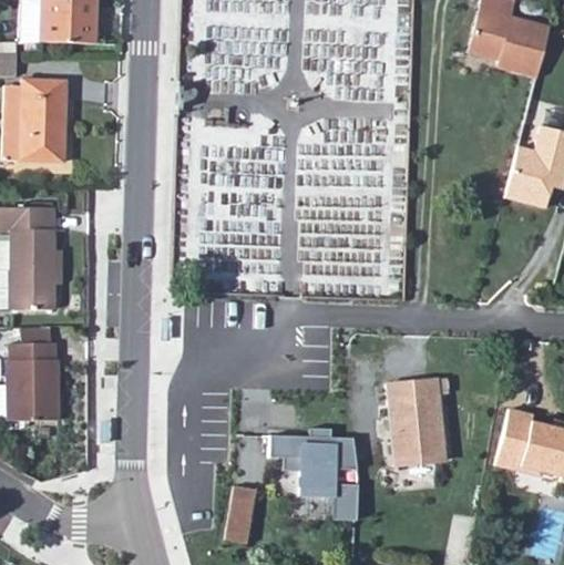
[(21,42),(39,42),(40,0),(22,0),(21,42)]
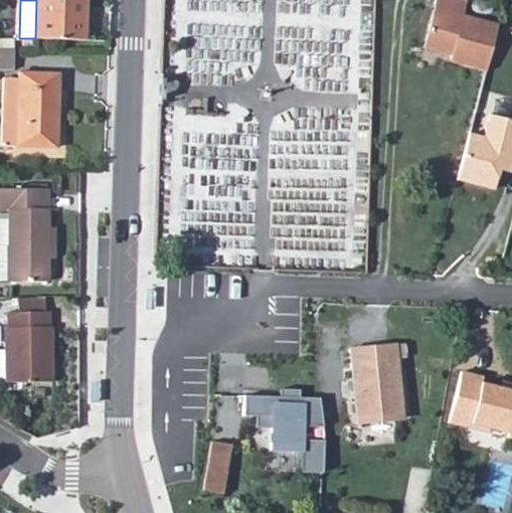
[(36,0),(35,38),(88,38),(89,0),(36,0)]
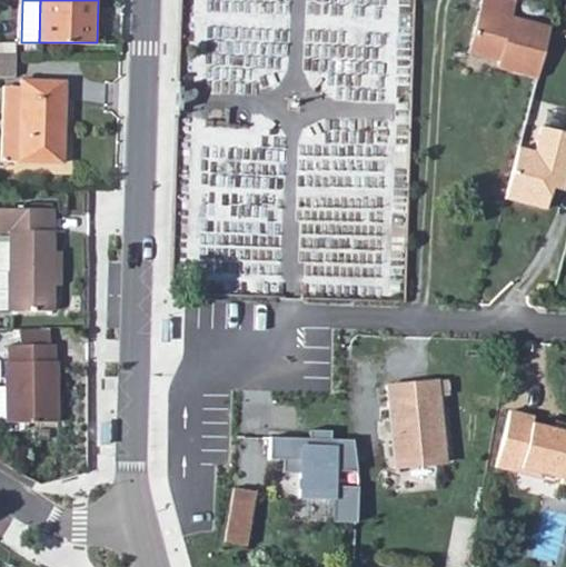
[(539,78),(553,26),(515,16),(519,0),(484,0),(470,51),(492,57),(493,53),(503,57),(499,68),(539,78)]
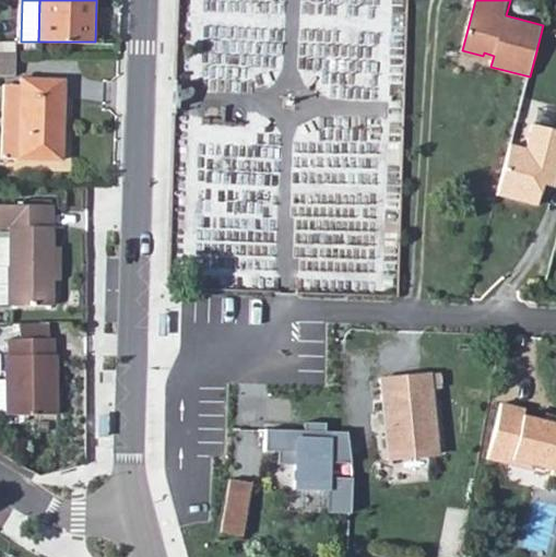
[(18,42),(0,42),(0,73),(18,74),(18,42)]
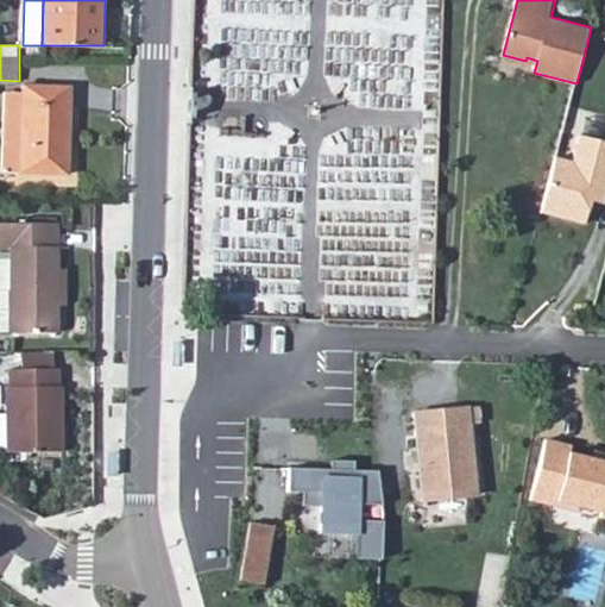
[(73,87),(25,85),(25,91),(7,91),(5,171),(69,174),(73,87)]
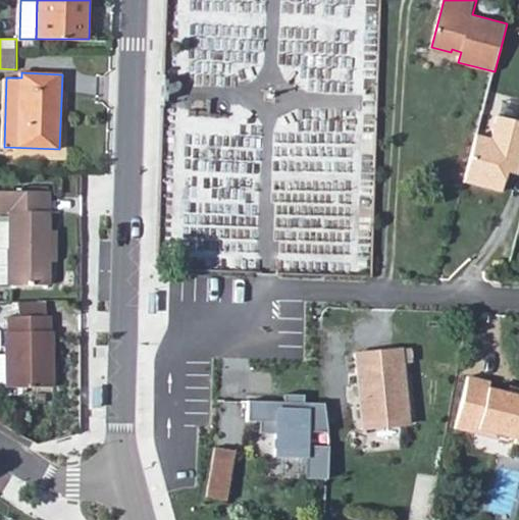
[(518,119),(500,114),(494,139),(478,134),(466,180),(504,191),(511,165),(518,167),(518,119)]
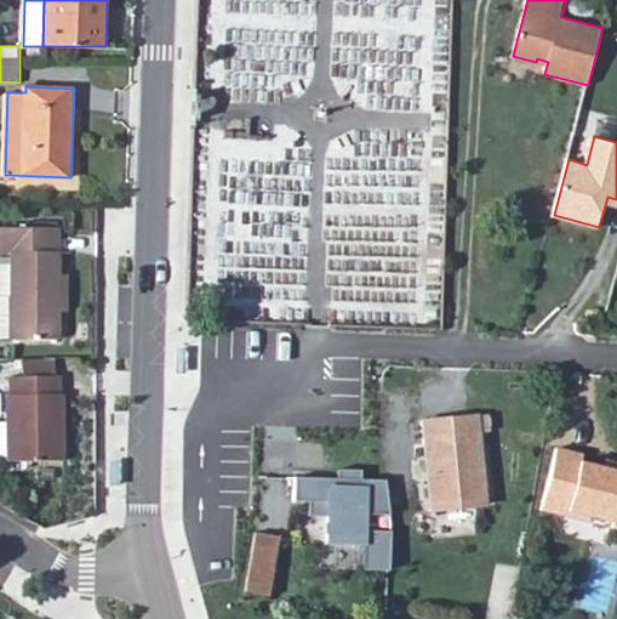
[(61,227),(0,226),(0,250),(13,251),(13,259),(13,295),(0,295),(0,338),(60,339),(60,311),(61,273),(61,227)]
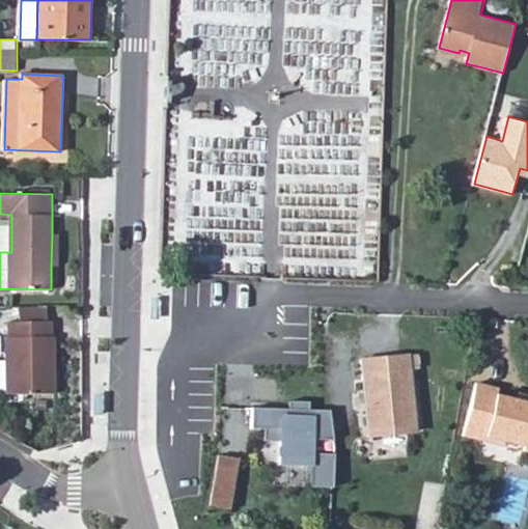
[(0,252),(11,252),(11,221),(0,221),(0,252)]
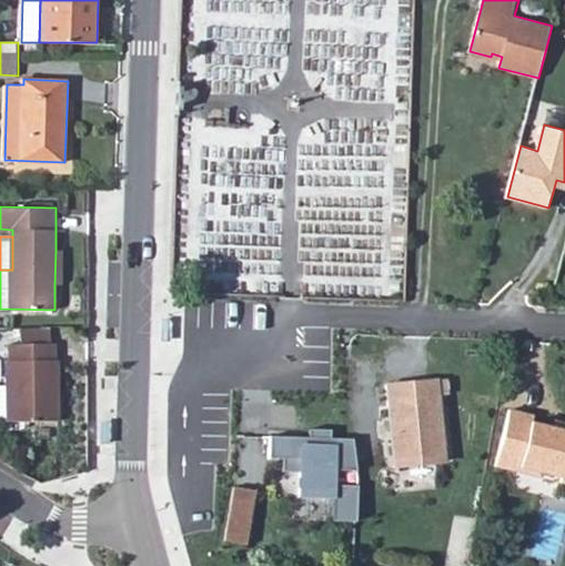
[(23,326),(22,343),(52,343),(52,326),(23,326)]
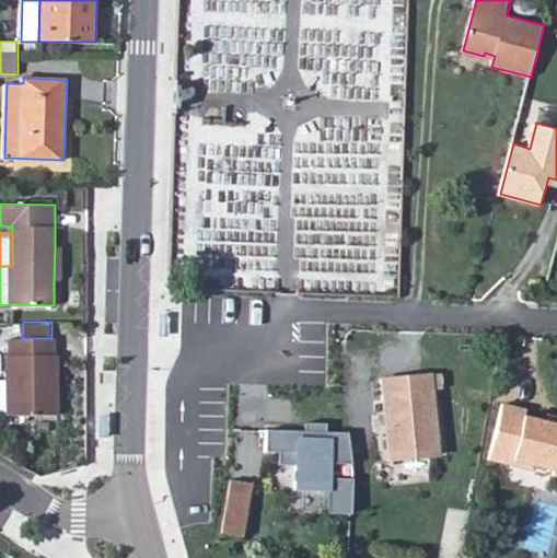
[(59,353),(56,353),(56,337),(51,338),(22,338),(10,338),(10,355),(8,355),(9,415),(59,414),(59,353)]
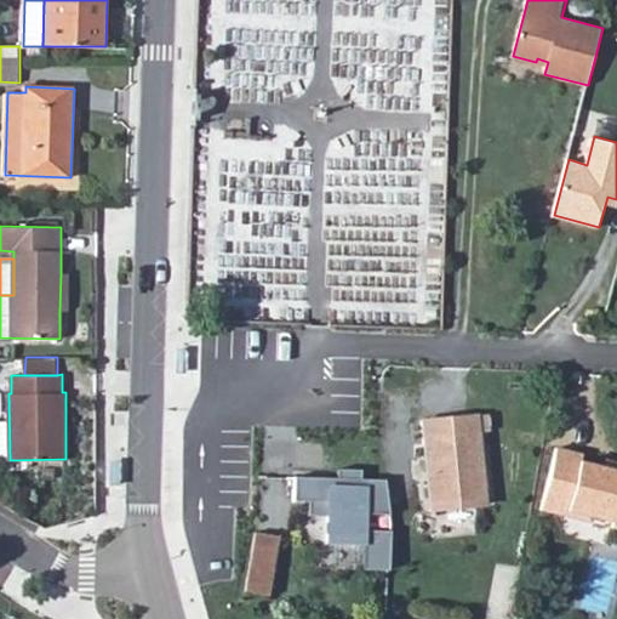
[(491,413),(424,420),(427,444),(433,443),(439,509),(489,504),(485,431),(492,430),(491,413)]
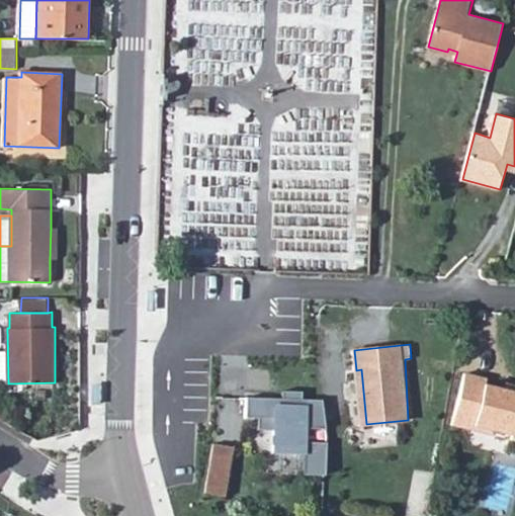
[(508,393),(508,390),(505,389),(486,384),(488,377),(466,372),(453,424),(476,429),(477,425),(496,429),(514,434),(513,438),(514,438),(514,395),(508,393)]
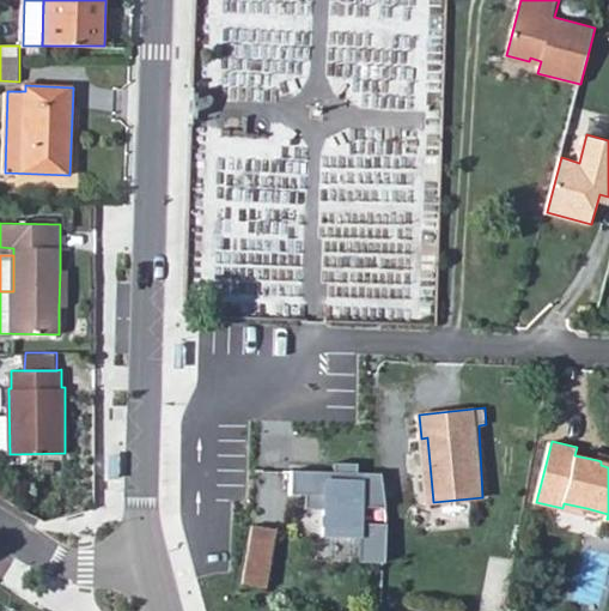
[(608,455),(598,453),(597,460),(601,461),(601,465),(608,467),(608,455)]
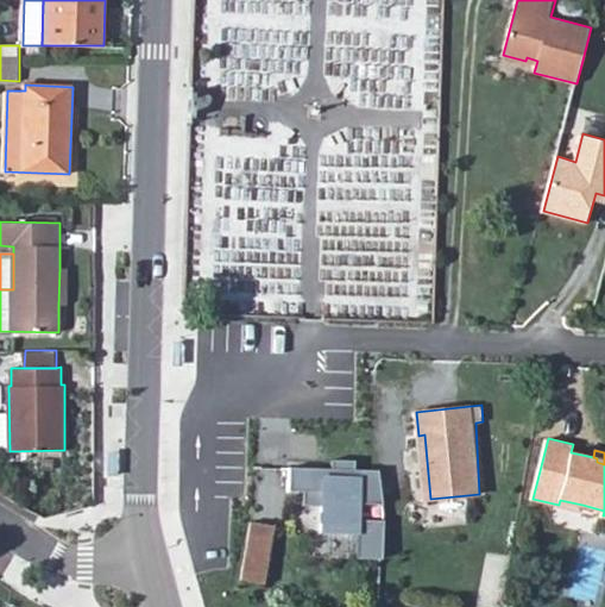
[(333,468),(290,465),(289,490),(303,492),(303,505),(321,506),(319,530),(359,534),(358,557),(382,557),(383,520),(361,519),(361,501),(383,502),(380,469),(357,467),(357,461),(333,460),(333,468)]
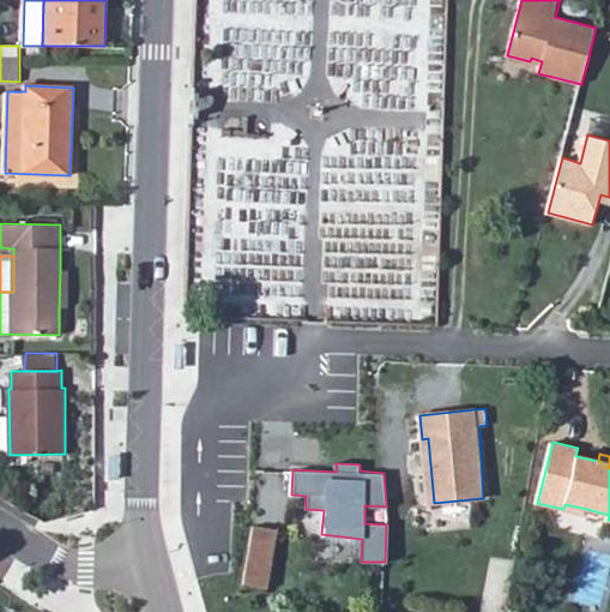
[(563,509),(586,515),(587,509),(565,504),(563,509)]
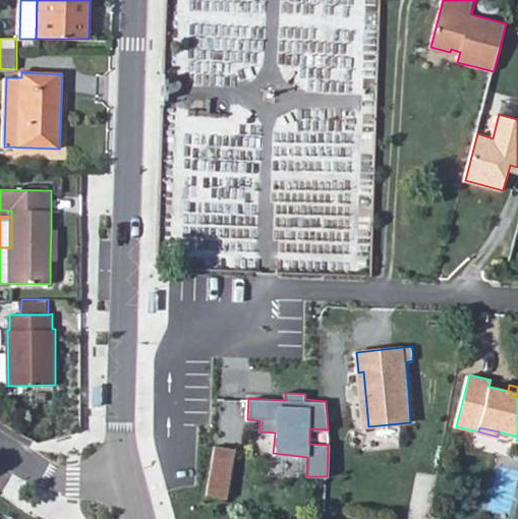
[(237,449),(217,446),(208,496),(228,500),(237,449)]
